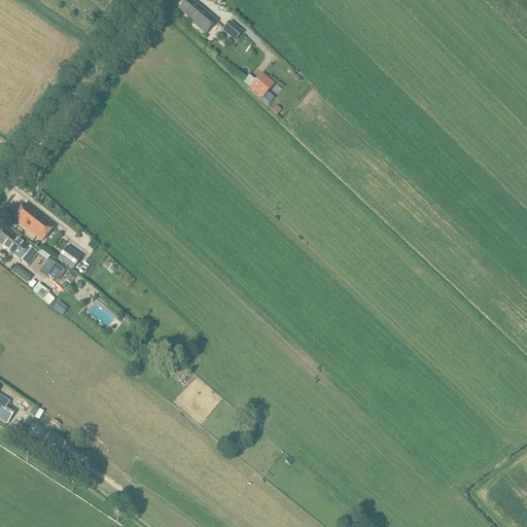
[(189,22),(204,34),(214,22),(188,0),(186,0),(179,9),(191,20),(189,22)]
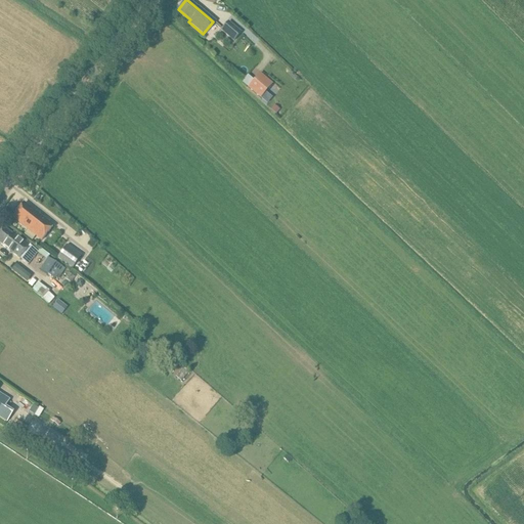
[(221,30),(234,42),(242,33),(228,22),(221,30)]
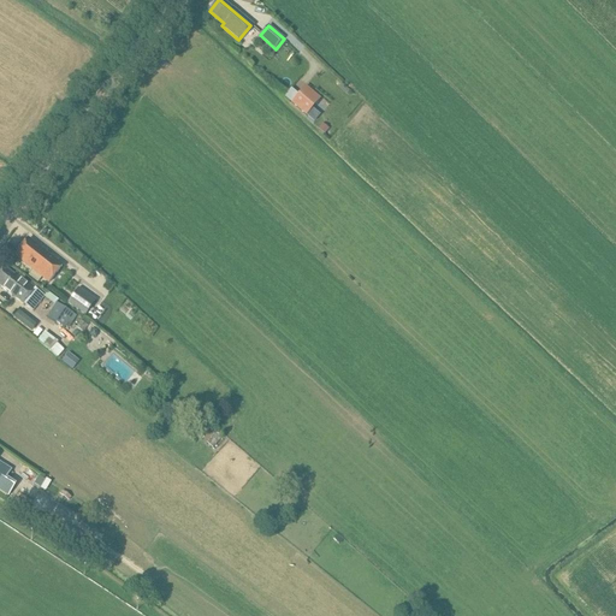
[(307,116),(312,110),(320,100),(306,87),(297,96),(291,104),(307,116)]
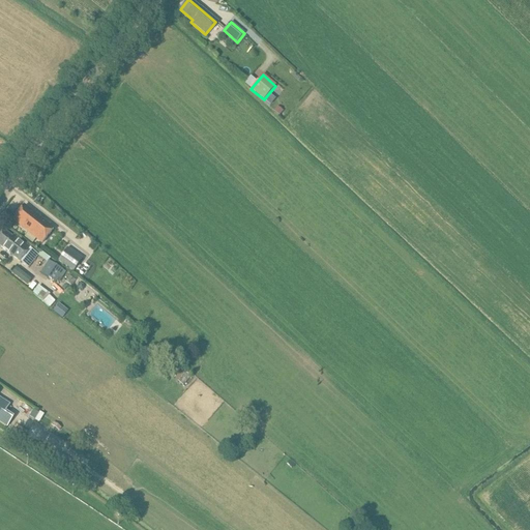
[(41,242),(53,229),(24,206),(13,221),(41,242)]
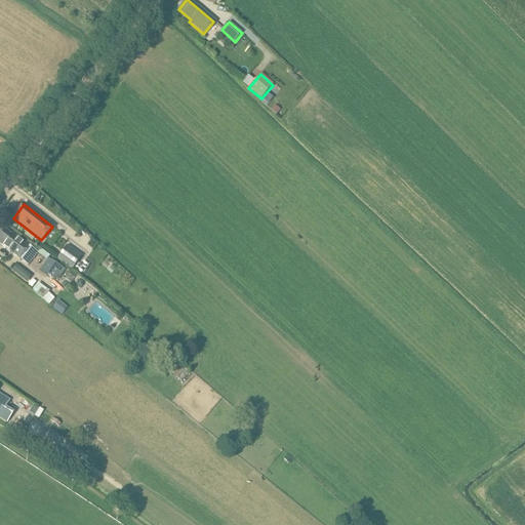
[(0,234),(0,243),(28,265),(38,252),(11,232),(10,234),(4,229),(0,234)]
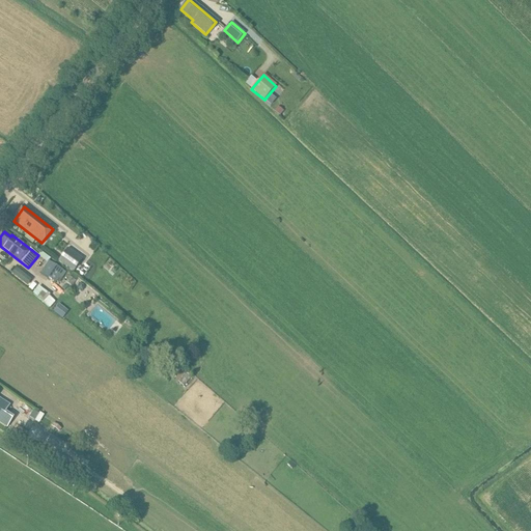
[(58,261),(73,273),(83,259),(67,248),(58,261)]
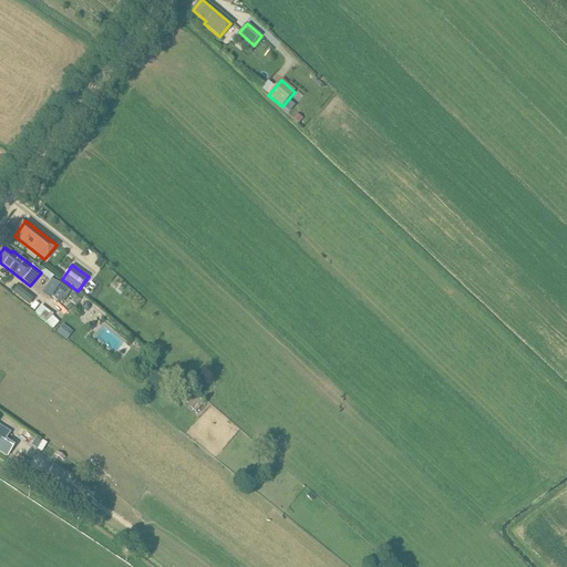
[(43,291),(59,301),(68,289),(52,279),(43,291)]
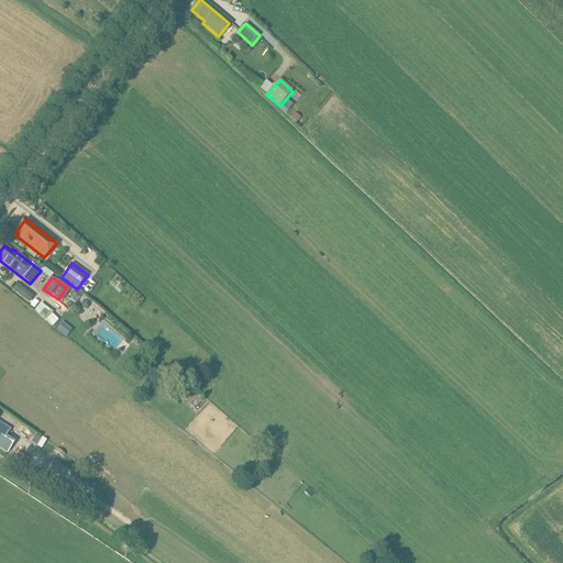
[(12,291),(26,302),(31,296),(14,283),(10,288),(12,290),(12,291)]
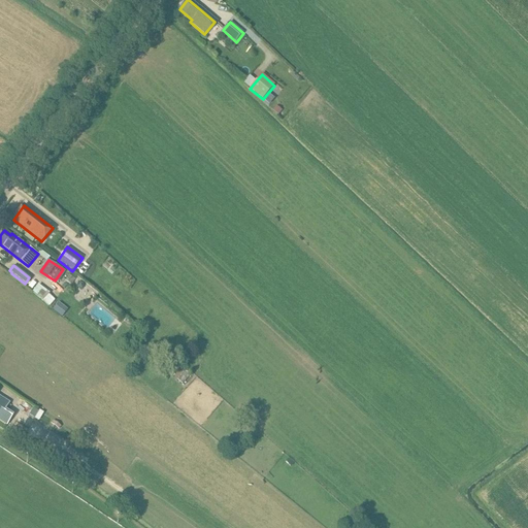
[(32,292),(48,306),(55,300),(48,295),(50,294),(38,285),(32,292)]
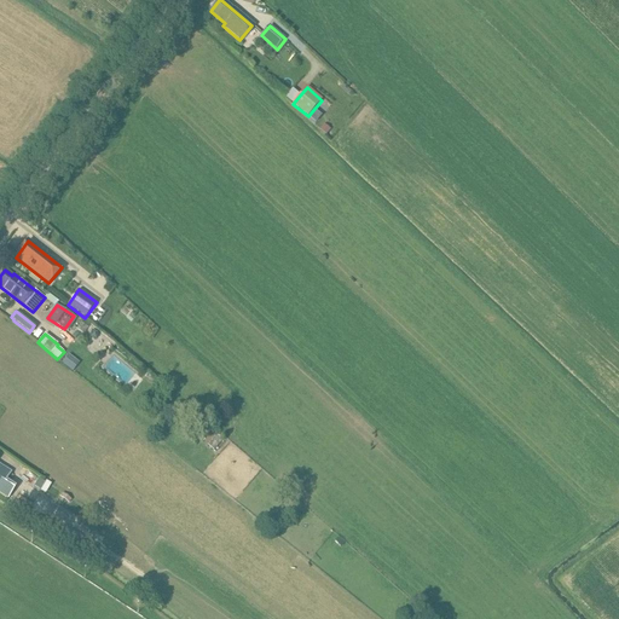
[(73,371),(79,363),(68,354),(62,363),(73,371)]
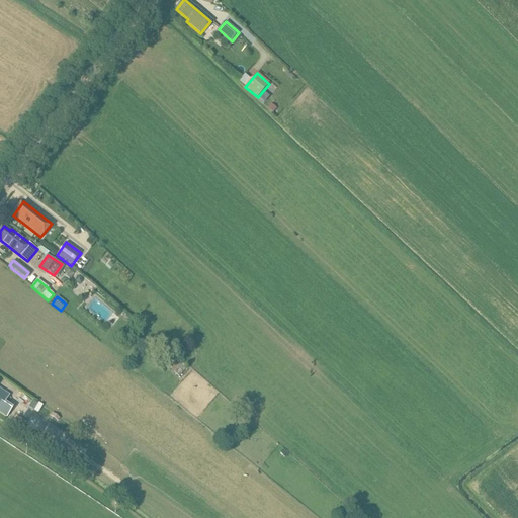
[(164,365),(167,368),(170,366),(171,367),(178,360),(172,354),(165,361),(166,363),(164,365)]
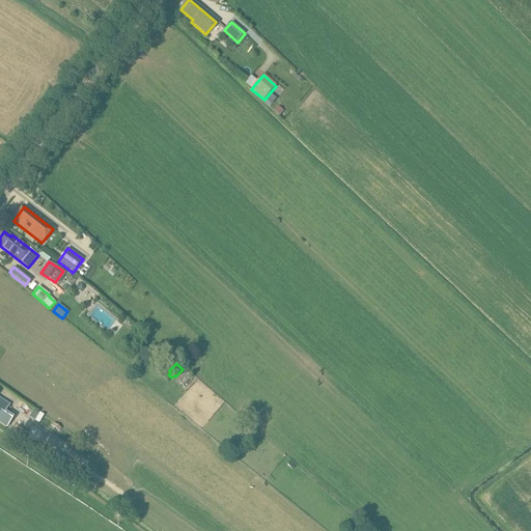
[(0,423),(6,428),(14,418),(5,413),(10,406),(0,398),(0,423)]
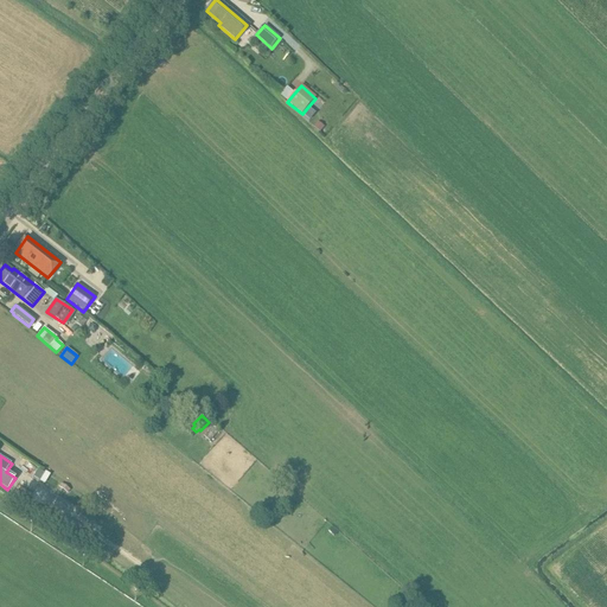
[(52,472),(31,493),(62,524),(83,502),(52,472)]
